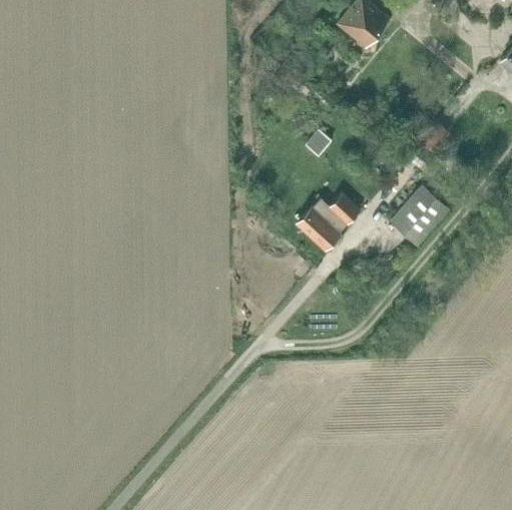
[(365,49),(375,36),(387,21),(361,0),(355,0),(336,24),(365,49)]
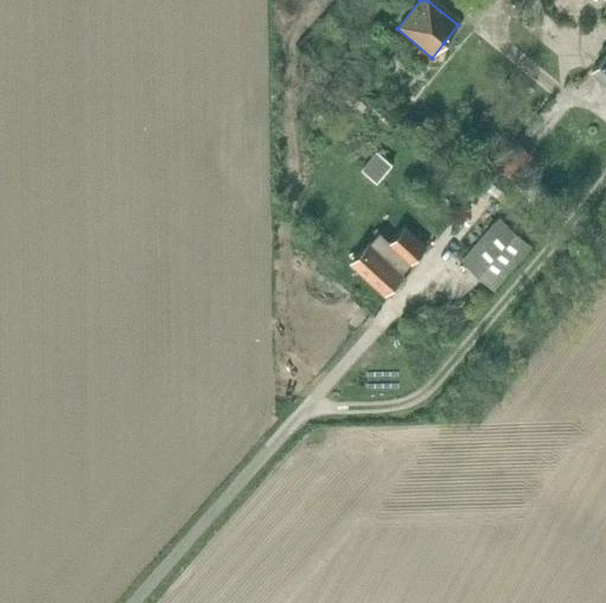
[(605,57),(591,75),(605,87),(605,57)]
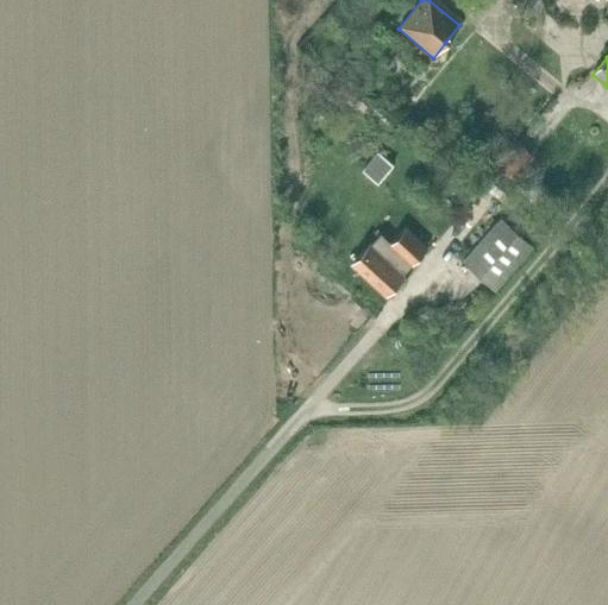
[(378,153),(362,172),(376,186),(393,166),(378,153)]
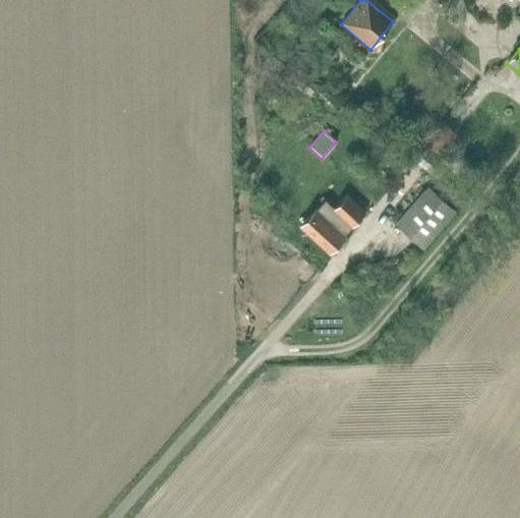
[(428,187),(395,225),(422,249),(455,213),(428,187)]
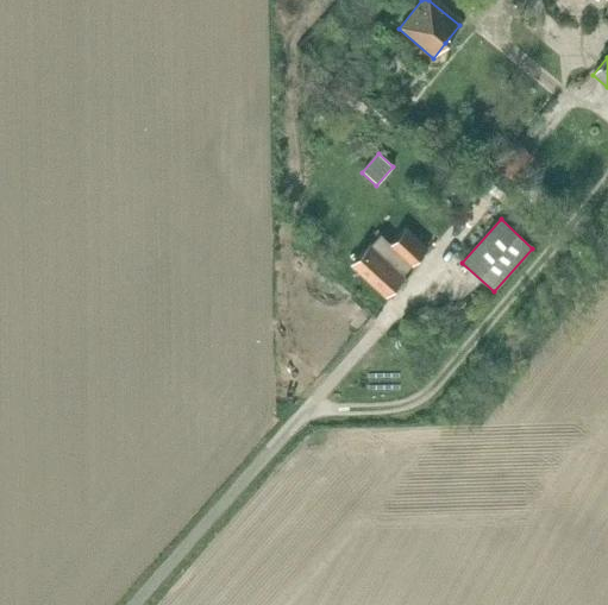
[(368,245),(351,264),(386,295),(403,276),(401,275),(424,250),(406,233),(392,249),(380,238),(370,247),(368,245)]
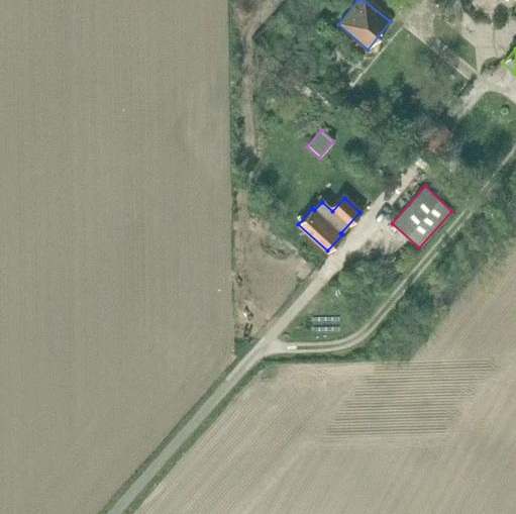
All buildings are outlined.
